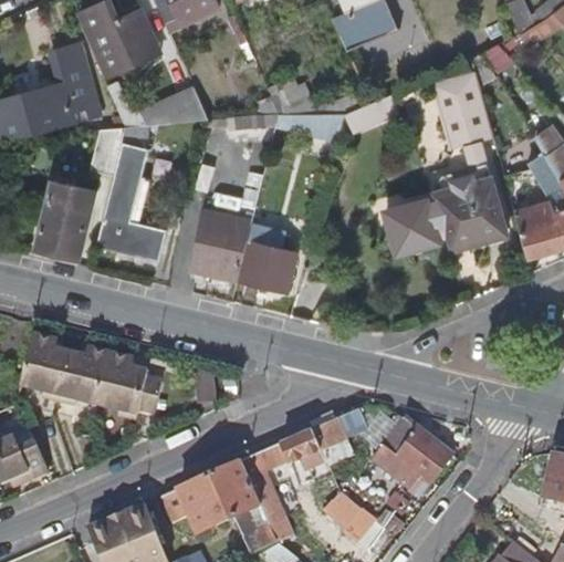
[(123,48),(152,35),(141,10),(121,19),(110,0),(92,0),(95,6),(77,13),(106,76),(131,65),(123,48)]
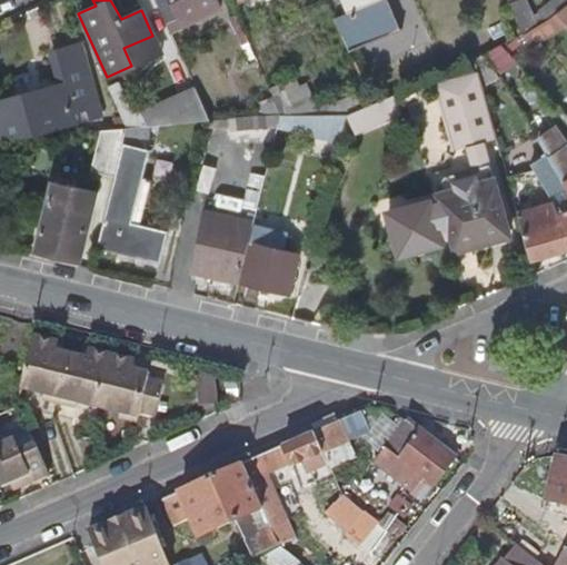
[(156,0),(163,19),(208,0),(156,0)]
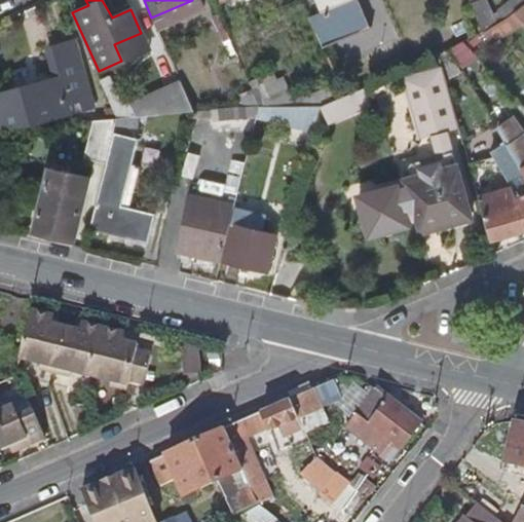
[(309,17),(324,48),(369,30),(356,0),(316,0),(322,12),(309,17)]
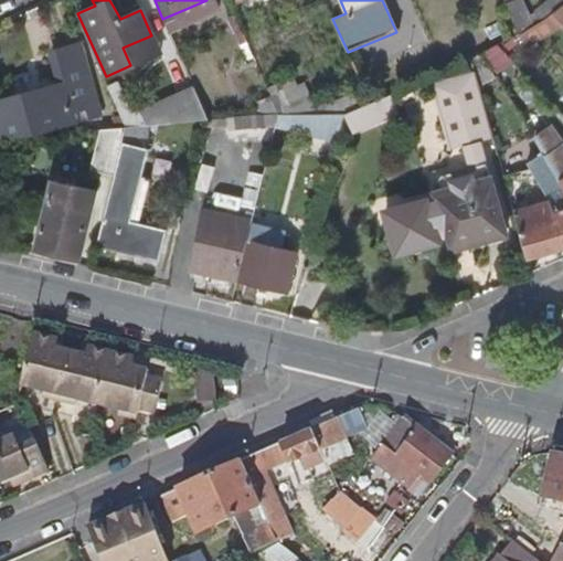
[(506,7),(518,34),(540,21),(548,16),(562,2),(562,0),(544,0),(533,9),(535,11),(529,16),(522,0),(506,7)]
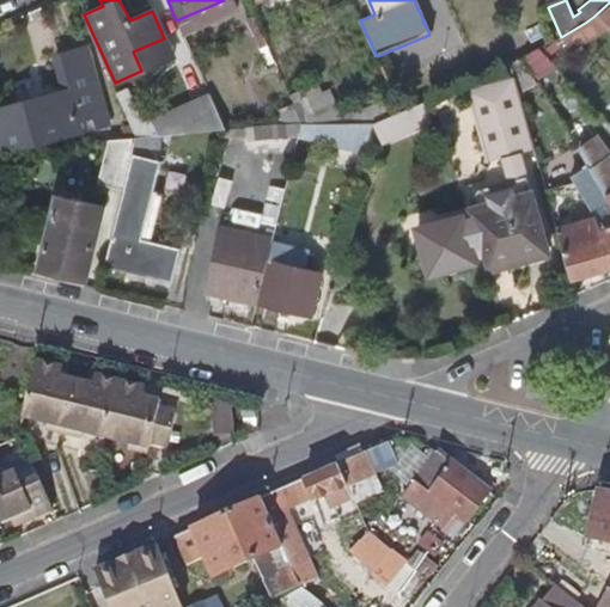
[(609,2),(593,17),(609,31),(609,2)]
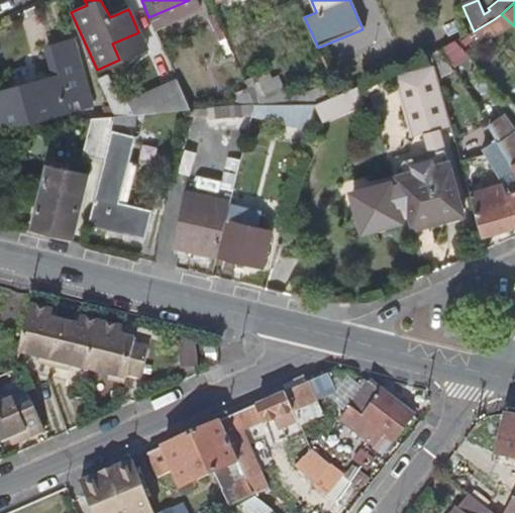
[(232,53),(224,35),(214,12),(206,16),(215,39),(218,37),(227,55),(232,53)]
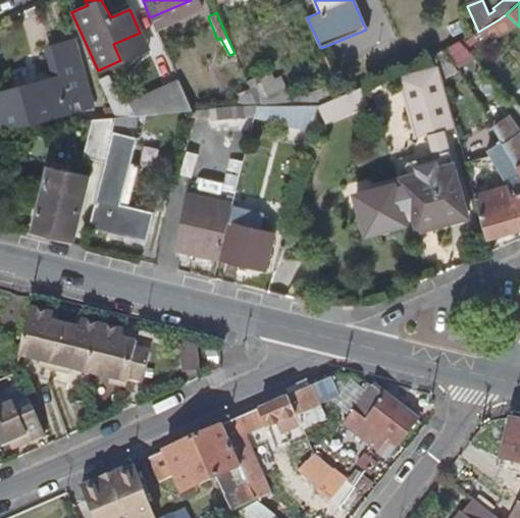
[(147,48),(140,33),(113,44),(120,60),(147,48)]
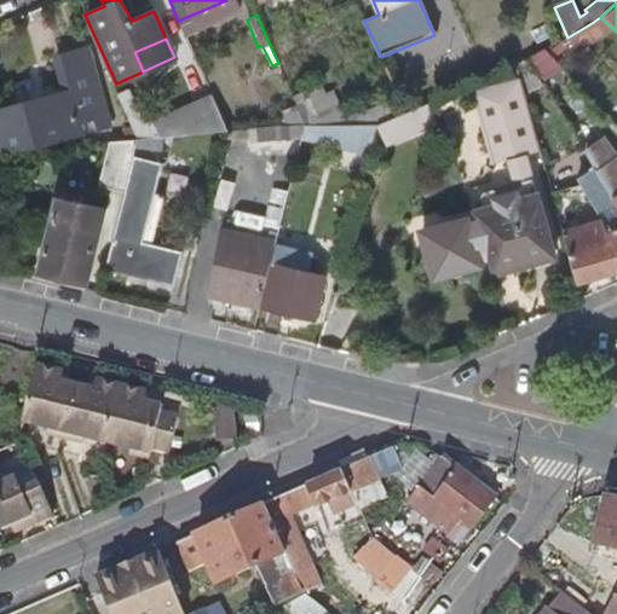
[(0,150),(24,148),(75,132),(74,119),(91,114),(103,110),(86,48),(55,57),(64,96),(0,111),(0,150)]
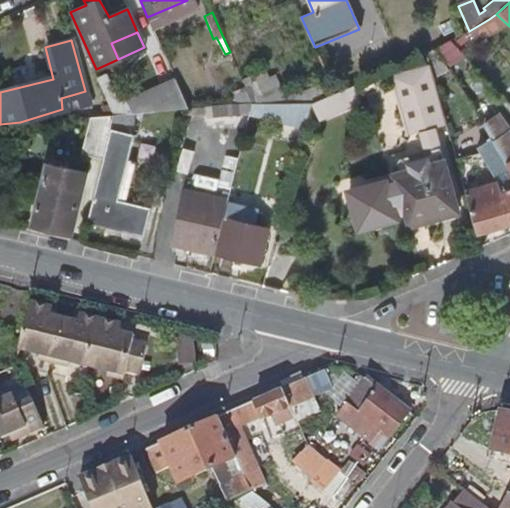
[(449,42),(437,48),(445,61),(449,68),(464,57),(449,42)]
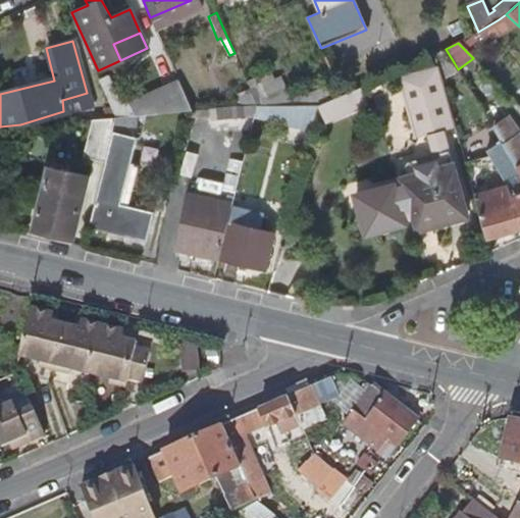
[(446,49),(435,53),(438,65),(438,67),(454,62),(446,49)]
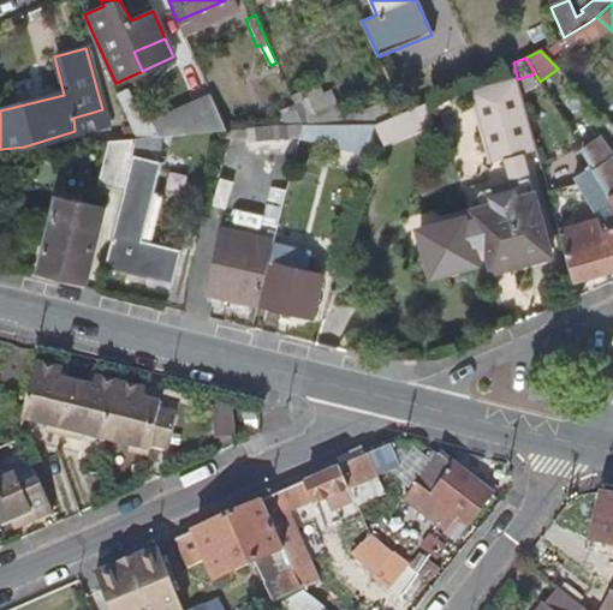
[(489,269),(548,253),(521,154),(536,149),(517,79),(517,77),(469,89),(489,161),(501,157),(509,180),(477,189),(470,201),(475,217),(463,221),(462,215),(415,228),(427,273),(475,261),(474,256),(484,252),(489,269)]
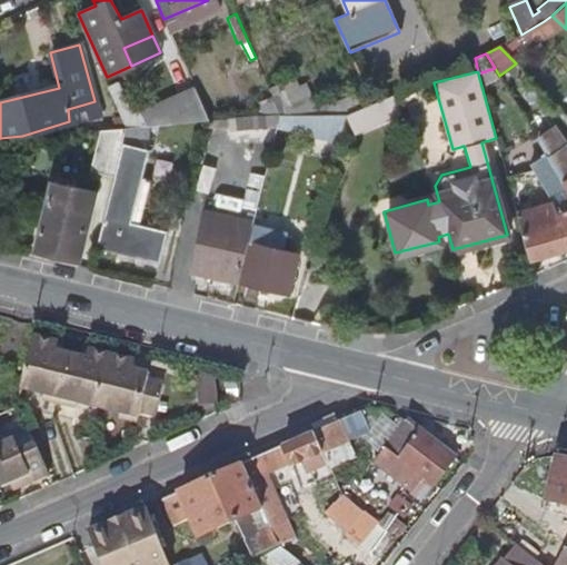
[(284,81),(280,76),(266,81),(272,97),(280,114),(298,114),(284,81)]
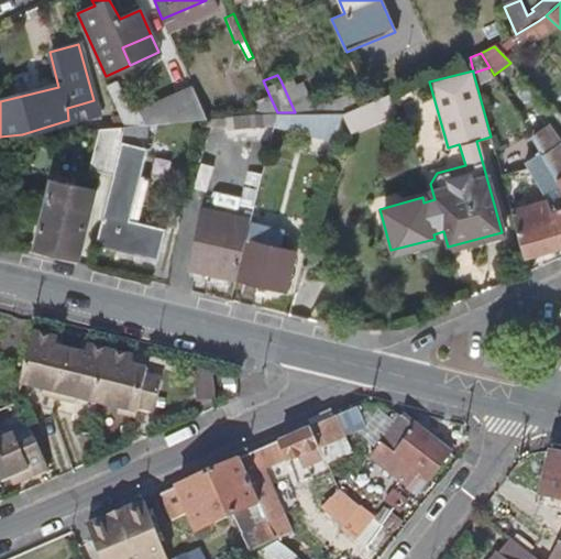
[(293,75),(281,80),(295,112),(308,112),(342,113),(369,102),(363,89),(315,107),(304,80),(298,84),(293,75)]
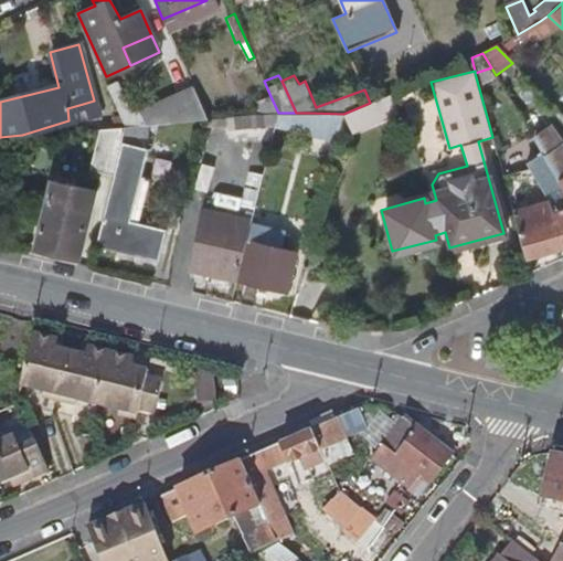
[(117,80),(105,85),(124,126),(145,124),(139,110),(138,108),(130,112),(117,80)]
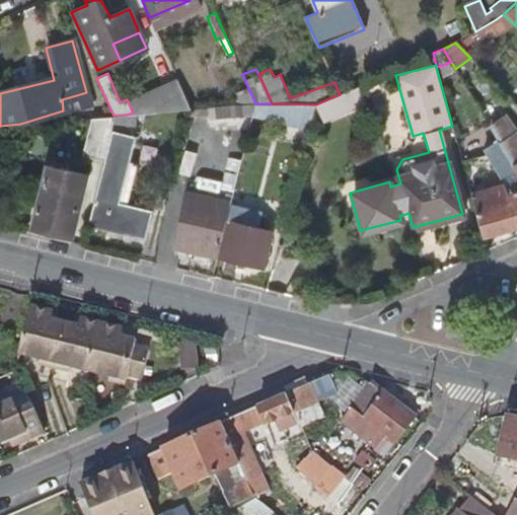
[(152,113),(189,108),(176,80),(128,101),(133,114),(152,113)]
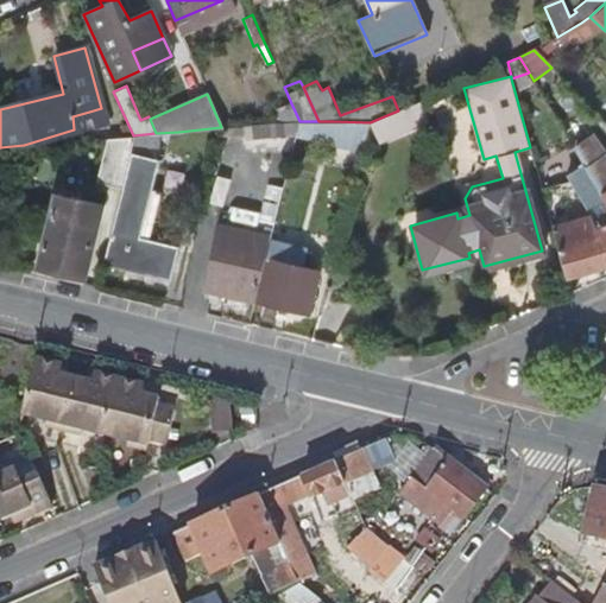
[(446,96),(431,101),(433,108),(440,106),(440,103),(447,101),(446,96)]
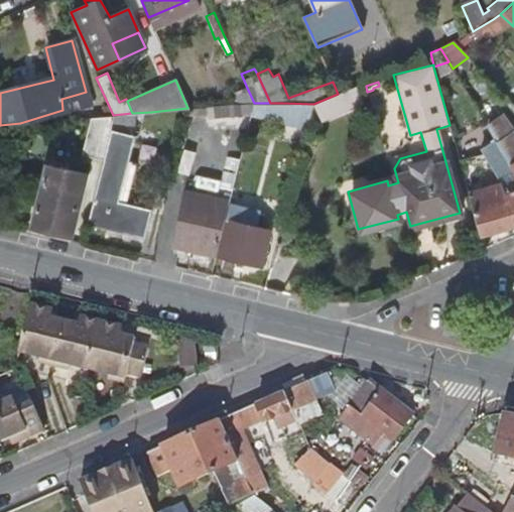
[(362,97),(357,85),(338,94),(313,104),(318,115),(316,116),(319,124),(328,120),(327,117),(358,104),(359,107),(367,103),(364,96),(362,97)]
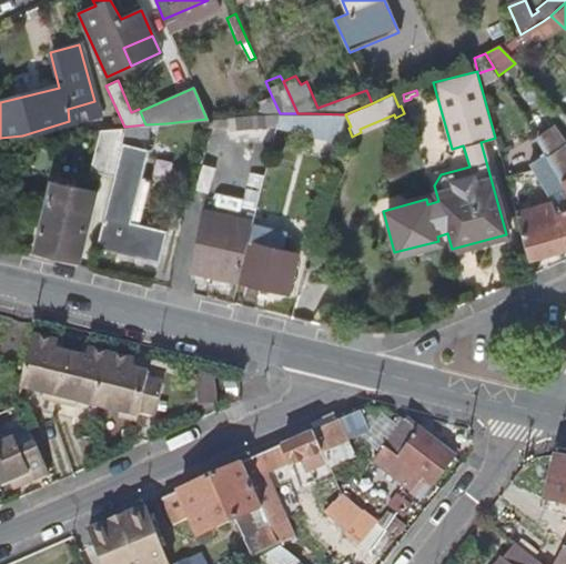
[(268,113),(280,113),(272,97),(262,101),(268,113)]
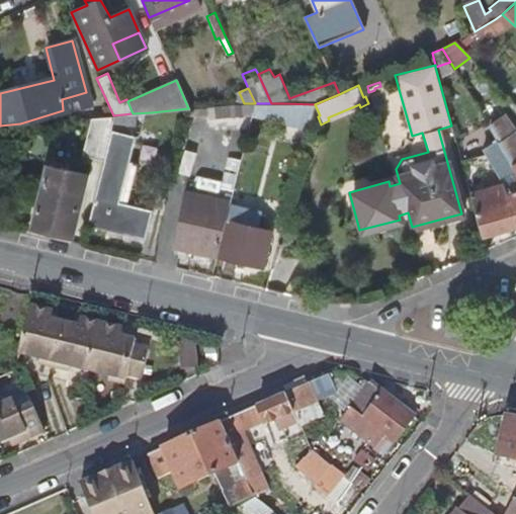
[(86,92),(76,95),(80,109),(90,106),(86,92)]
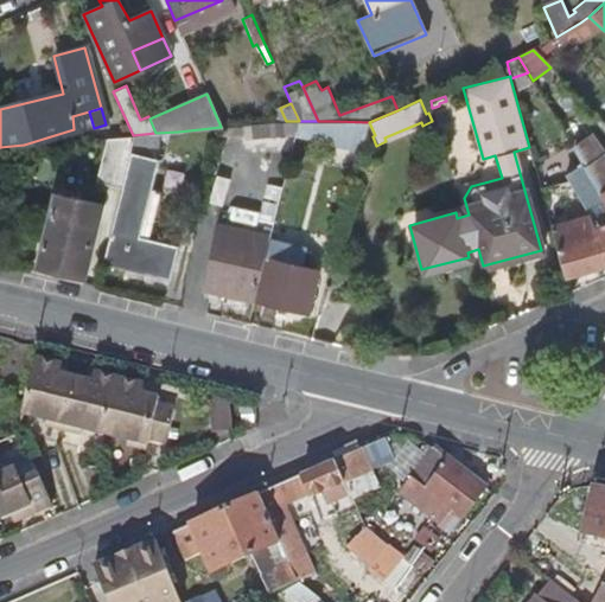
[(295,132),(299,121),(286,121),(279,121),(252,125),(222,127),(220,135),(243,133),(244,141),(294,136),(295,132)]
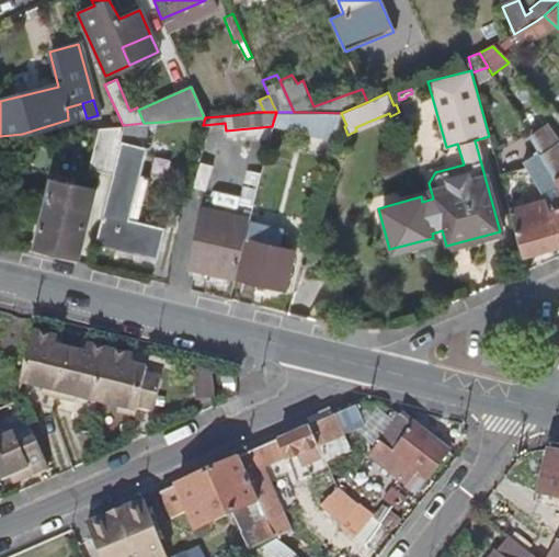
[(294,112),(276,112),(273,122),(272,126),(333,140),(341,113),(307,112),(294,112)]
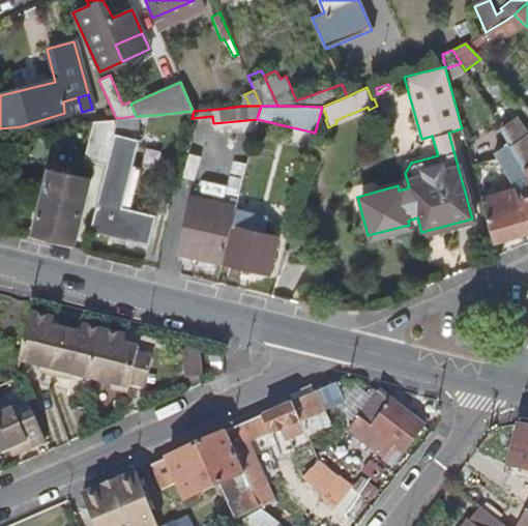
[(137,140),(136,116),(116,118),(112,134),(137,140)]
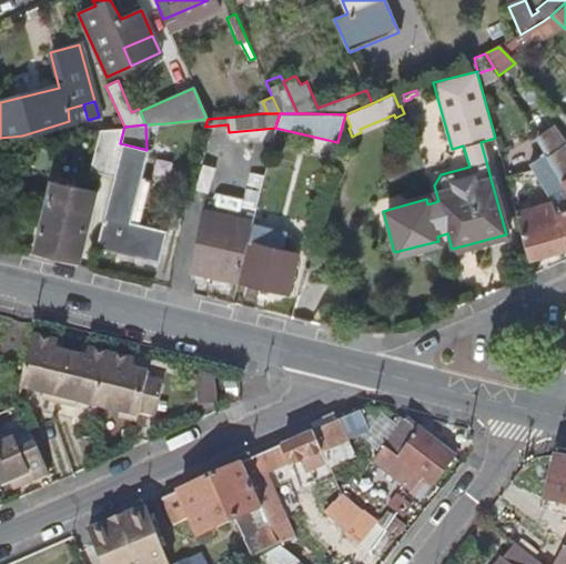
[(120,143),(124,127),(99,129),(89,168),(113,173),(120,143)]
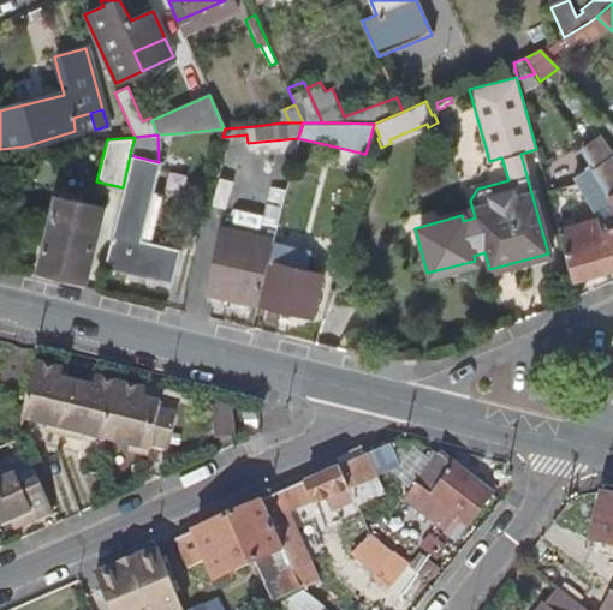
[(591,168),(605,191),(612,185),(612,163),(596,138),(579,150),(591,168)]
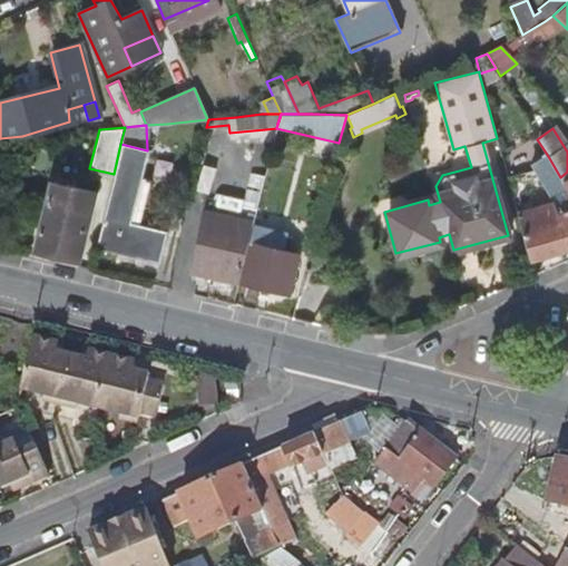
[(142,177),(147,150),(120,144),(114,174),(96,246),(159,263),(168,230),(139,223),(131,221),(142,177)]
